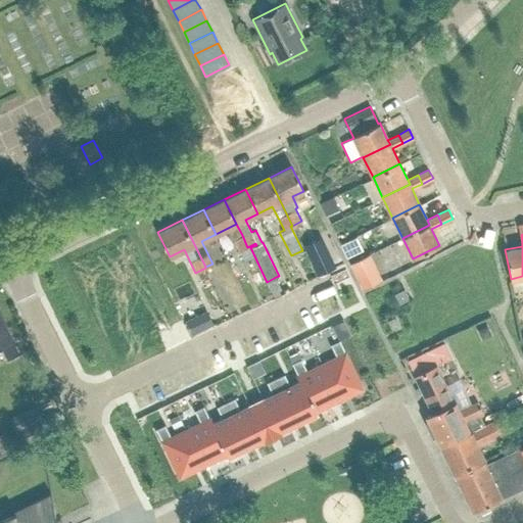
[(239,251),(247,247),(242,235),(233,239),(239,251)]
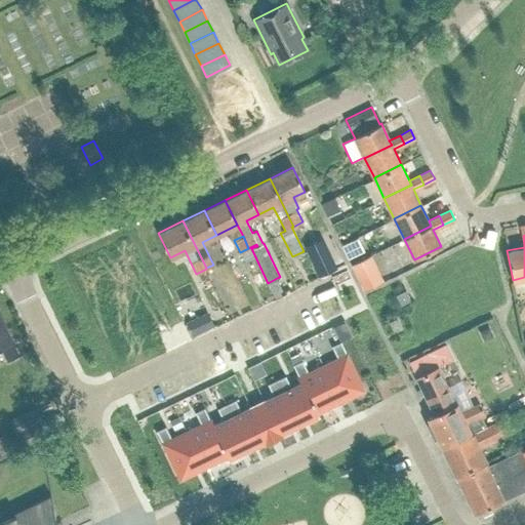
[(357,238),(340,246),(348,258),(364,250),(357,238)]
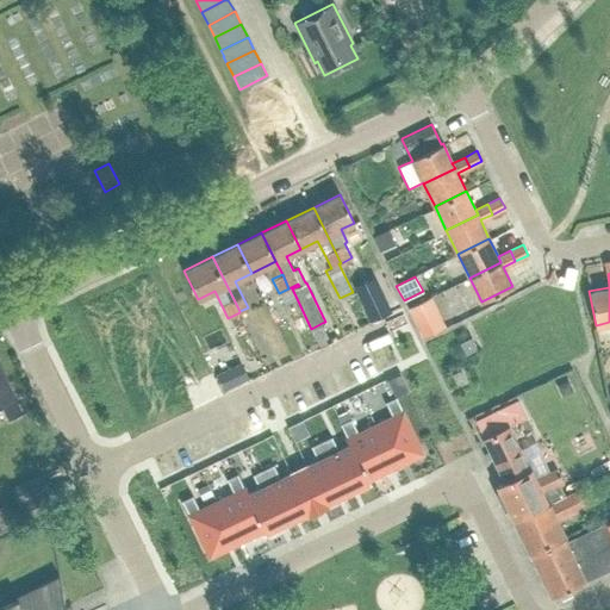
[(354,287),(369,321),(390,311),(374,278),(354,287)]
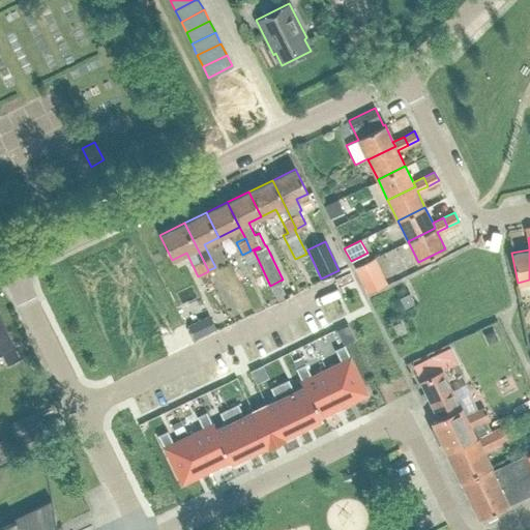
[(353,267),(366,294),(387,284),(374,257),(353,267)]
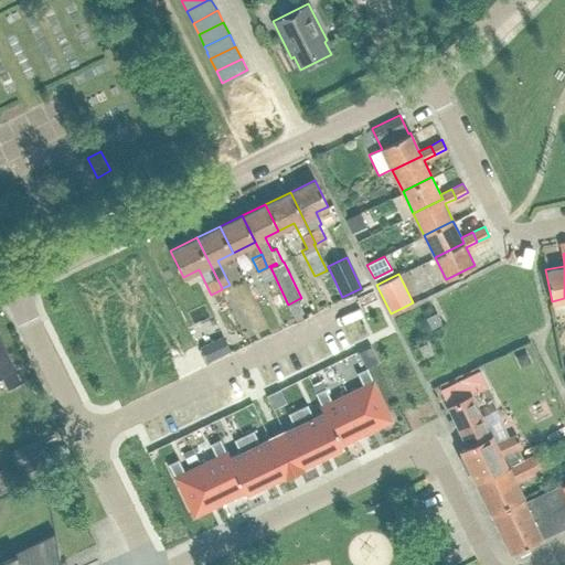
[(298,299),(288,305),(295,317),(305,312),(298,299)]
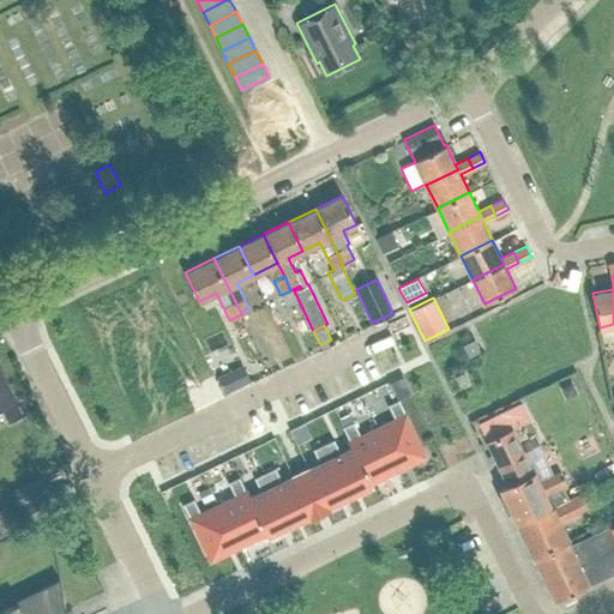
[(463,344),(468,356),(480,350),(474,339),(463,344)]
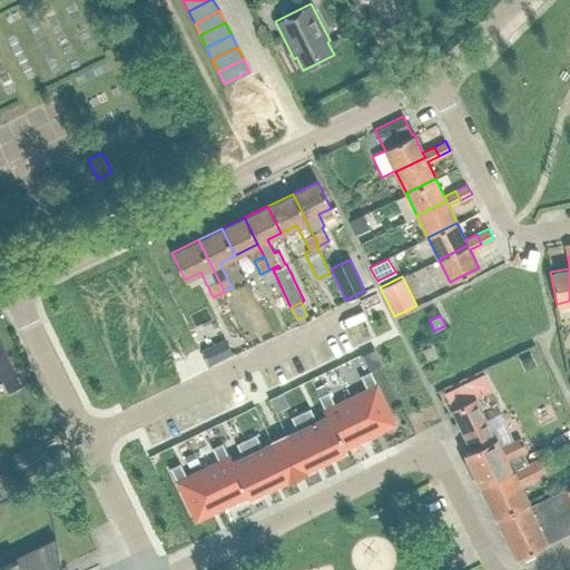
[(224,340),(203,350),(210,363),(232,353),(224,340)]
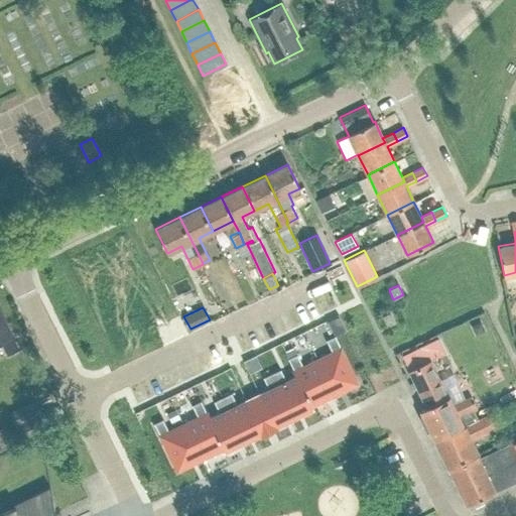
[(0,309),(0,341),(1,341),(7,354),(17,349),(11,336),(12,336),(0,309)]
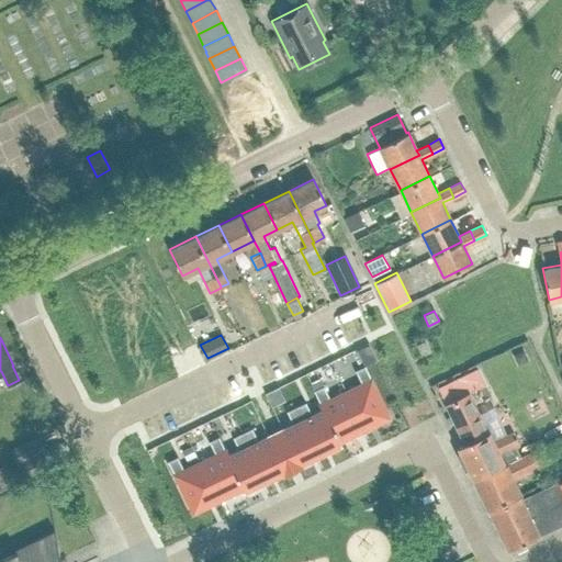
[(428,348),(424,338),(414,343),(419,352),(428,348)]
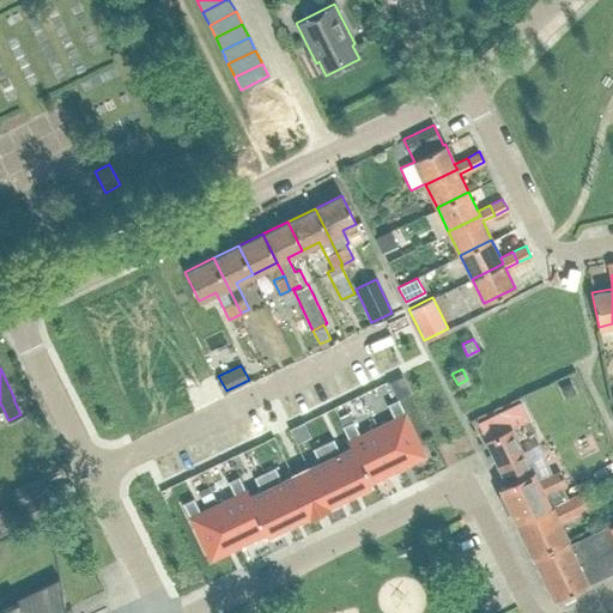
[(363,410),(377,407),(376,396),(389,394),(388,386),(359,392),(363,410)]
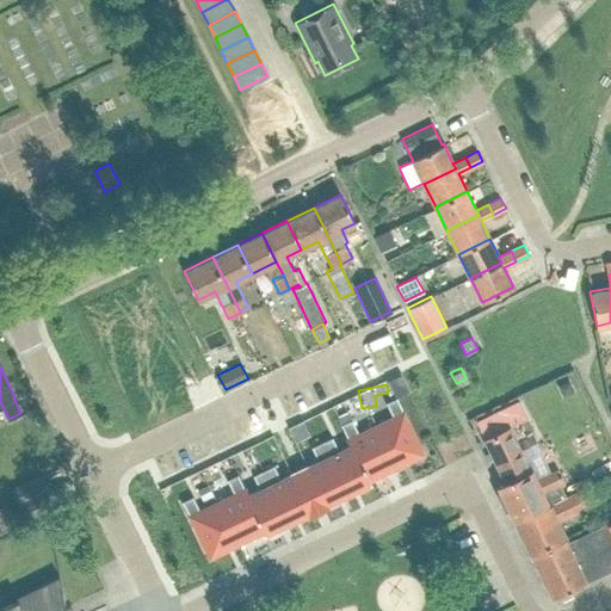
[(392,417),(375,425),(395,468),(424,455),(396,397),(384,403),(392,417)]
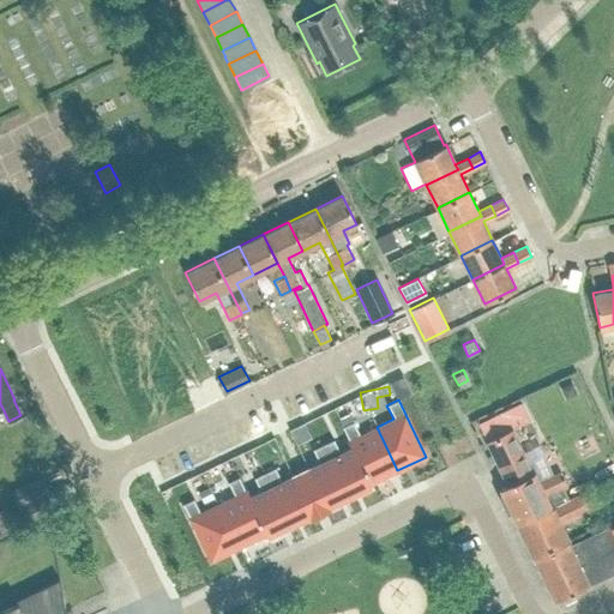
[(350,419),(341,425),(351,447),(371,487),(372,486),(371,483),(397,470),(377,427),(359,437),(350,419)]
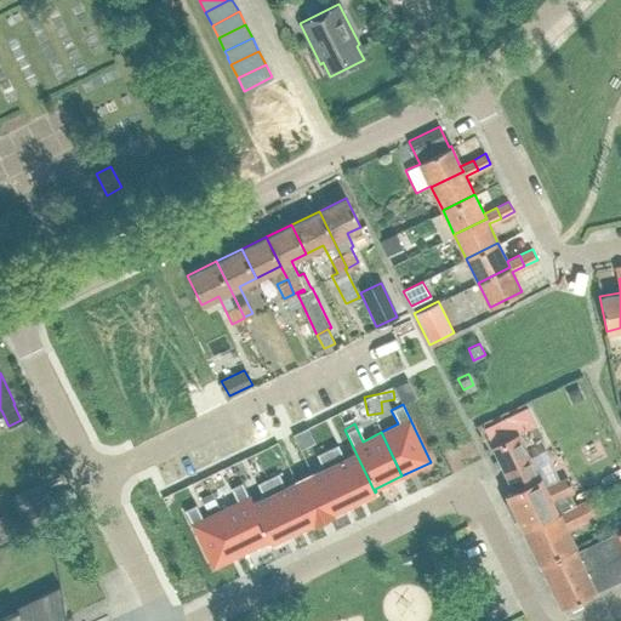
[(494,445),(514,489),(505,494),(523,529),(557,512),(551,501),(574,490),(567,474),(543,485),(539,477),(536,478),(514,434),(494,445)]
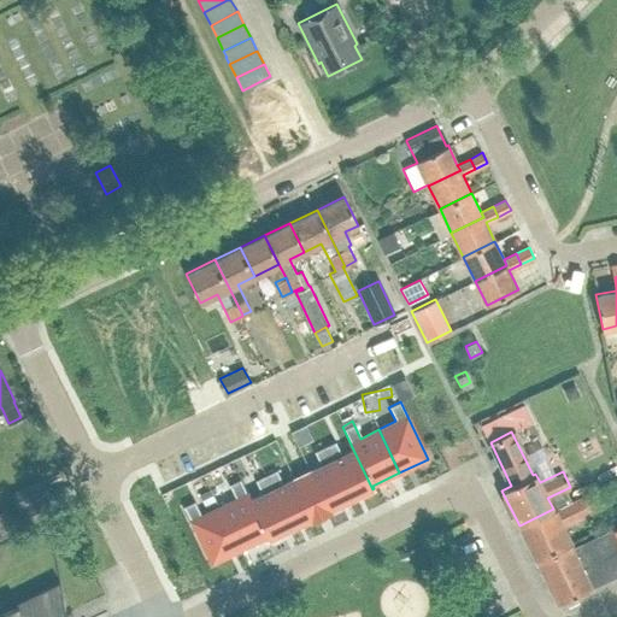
[(334,442),(324,447),(350,500),(372,489),(353,450),(341,456),(334,442)]
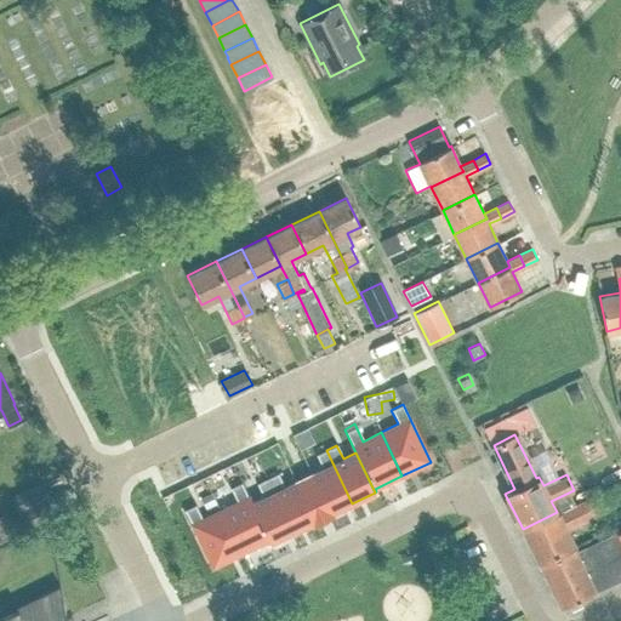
[(323,469),(313,473),(332,513),(352,503),(326,450),(315,455),(323,469)]
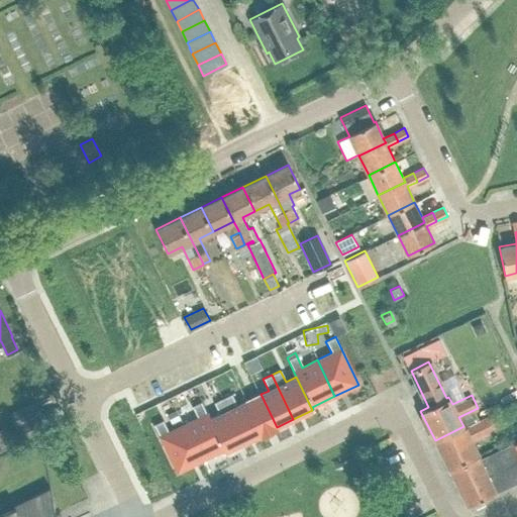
[(230,394),(222,399),(243,442),(260,434),(244,402),(236,406),(230,394)]
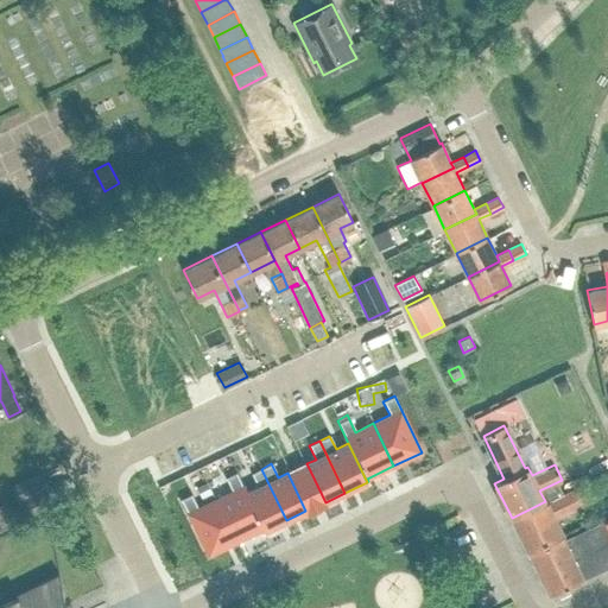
[(258,487),(246,493),(264,531),(286,520),(261,469),(251,474),(258,487)]
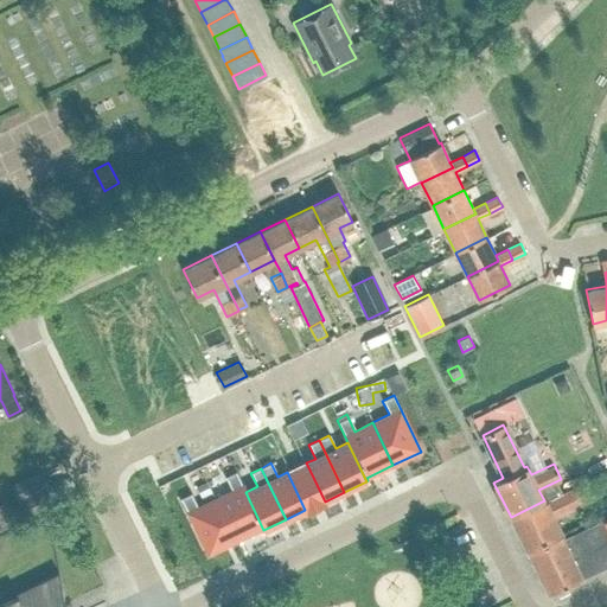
[(27,517),(57,502),(42,470),(11,485),(27,517)]
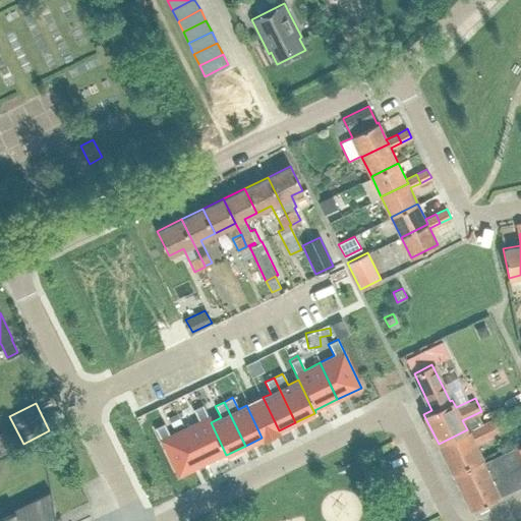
[(198,421),(184,428),(201,465),(224,454),(225,456),(226,455),(211,422),(201,405),(192,409),(198,421)]
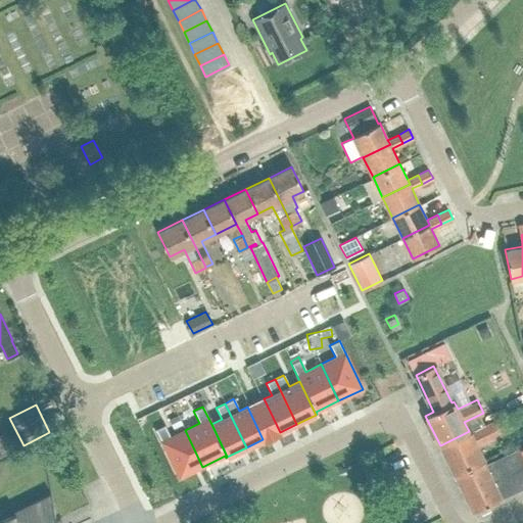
[(455,474),(483,461),(485,460),(478,446),(505,433),(496,418),(469,431),(440,445),(455,474)]
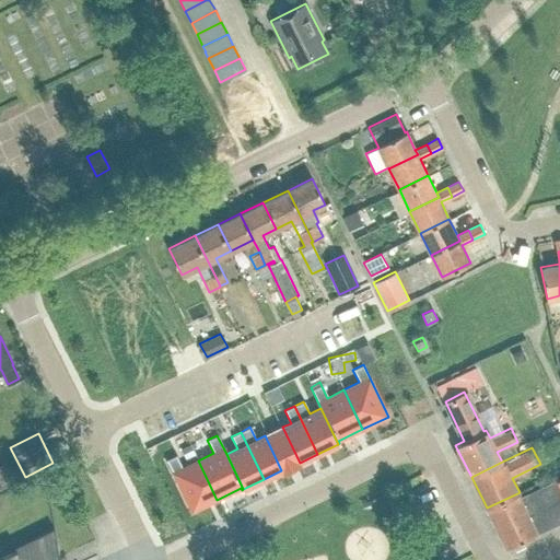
[(176,455),(166,461),(191,512),(217,500),(198,461),(182,468),(176,455)]
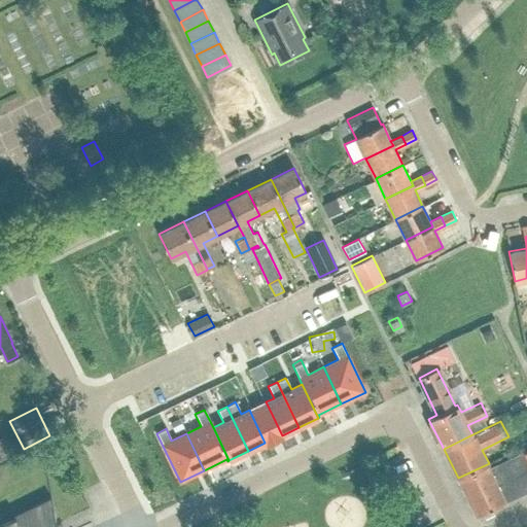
[(4,434),(0,436),(0,460),(18,452),(10,436),(6,438),(4,434)]
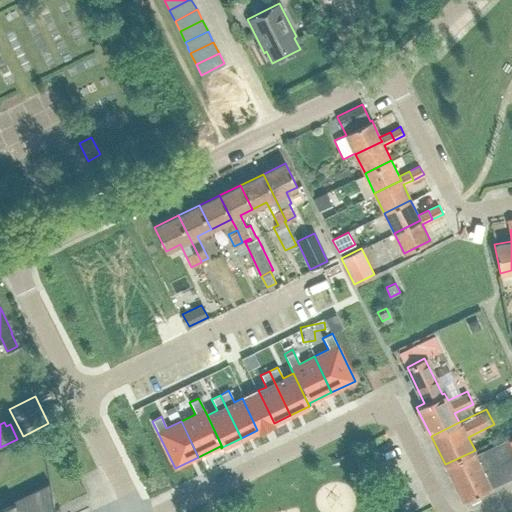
[(511,436),(475,455),(473,451),(445,464),(463,501),(511,476),(511,436)]
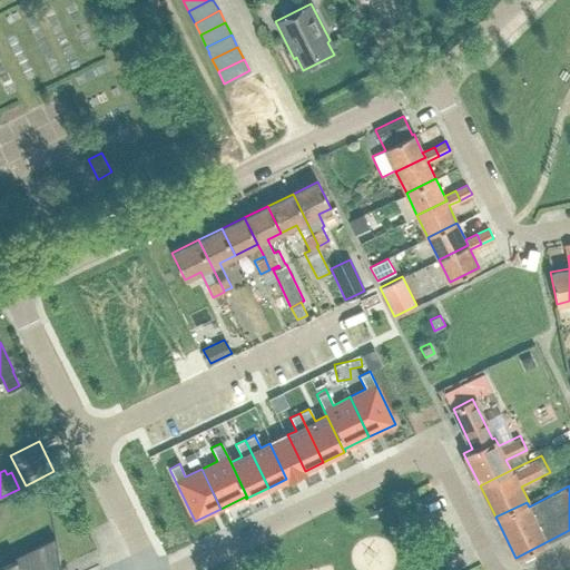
[(12,562),(0,568),(0,569),(59,569),(53,538),(11,558),(12,562)]
